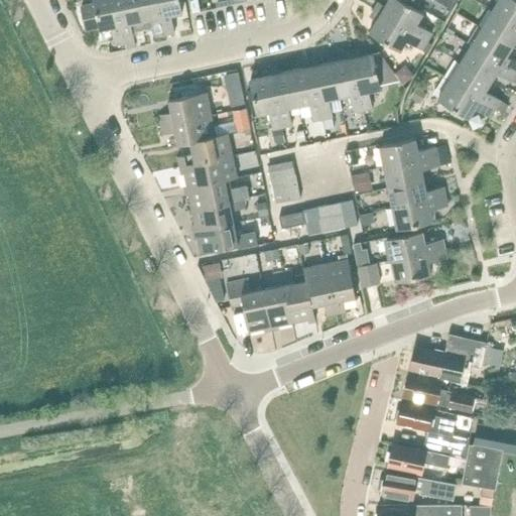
[(116,46),(125,45),(116,0),(95,0),(97,5),(83,7),(88,31),(101,28),(102,31),(113,29),(116,46)]
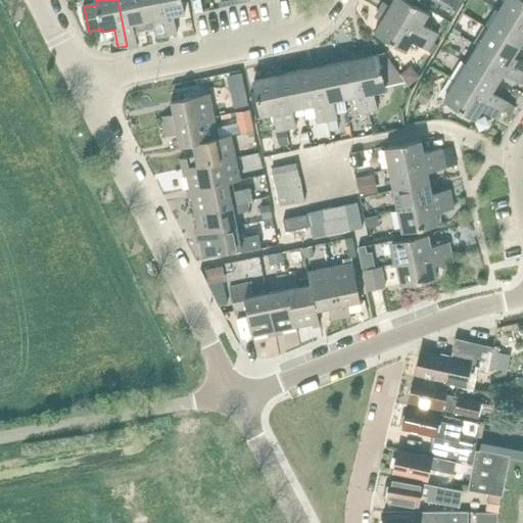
[(134,34),(146,31),(139,0),(117,0),(127,46),(136,44),(134,34)]
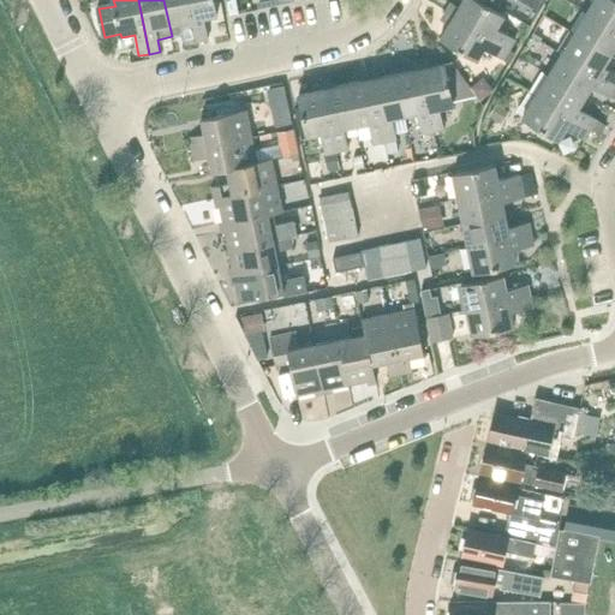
[(189,0),(163,0),(172,36),(184,34),(186,46),(197,43),(189,0)]
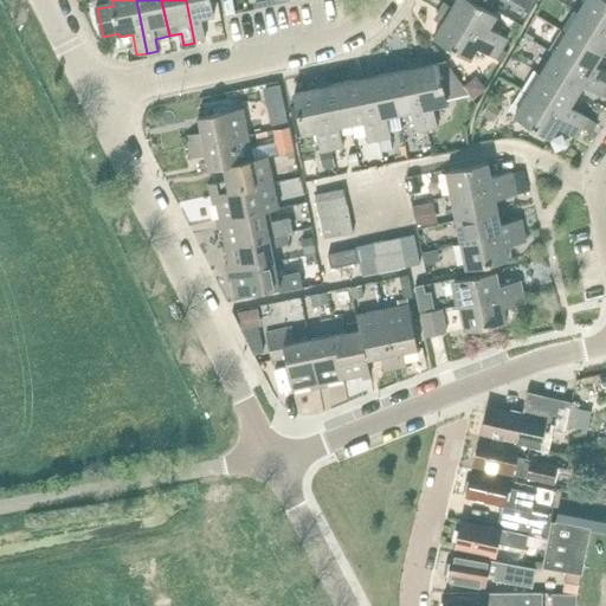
[(186,0),(194,43),(195,43),(206,40),(201,19),(216,17),(212,0),(186,0)]
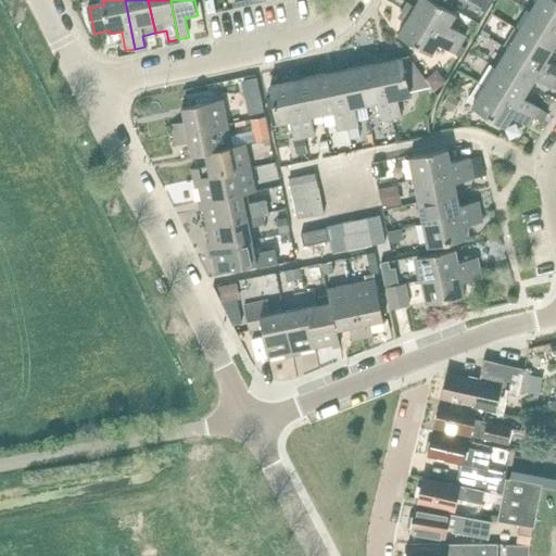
[(405,12),(460,47),(466,39),(449,28),(456,17),(427,0),(420,0),(416,9),(409,4),(405,12)]
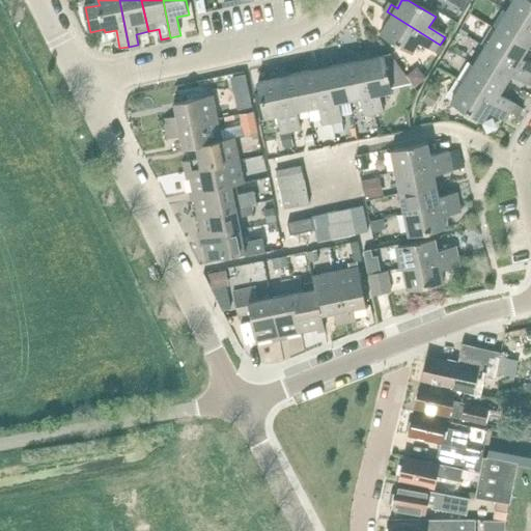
[(530,0),(515,0),(508,11),(530,26),(530,0)]
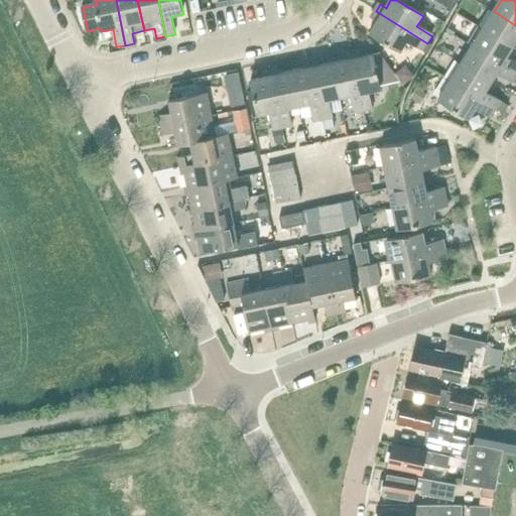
[(423,50),(427,43),(376,11),(372,18),(377,21),(370,31),(401,51),(407,41),(423,50)]
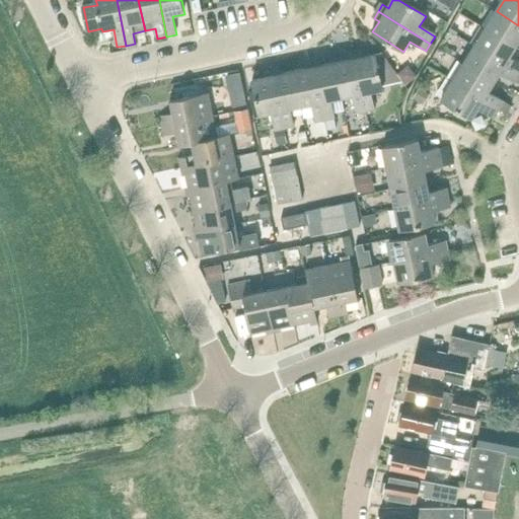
[(518,25),(497,11),(486,29),(518,49),(518,46),(518,25)]
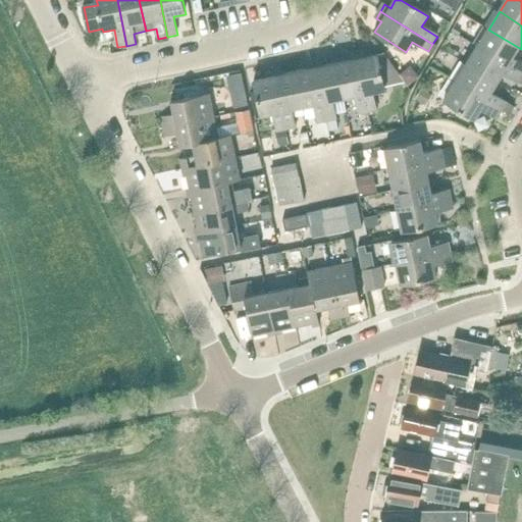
[(521,62),(515,58),(521,49),(488,30),(478,47),(521,73),(521,62)]
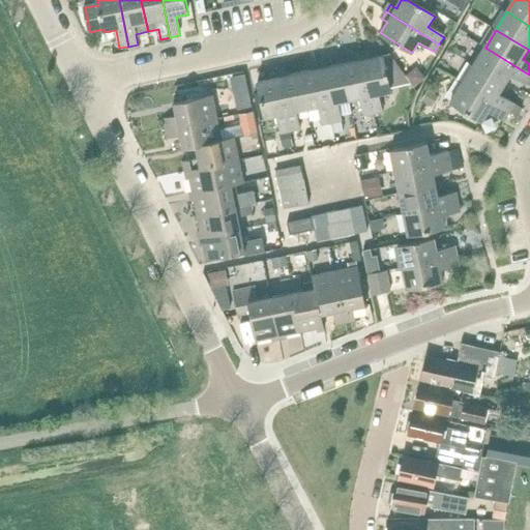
[(527,86),(529,81),(529,75),(486,48),(473,66),(506,85),(511,76),(527,86)]
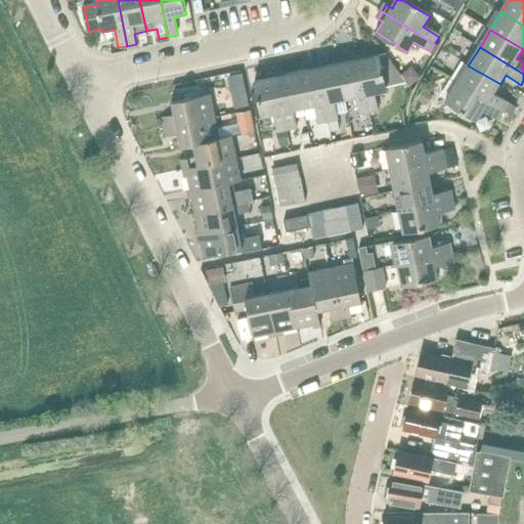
[(358,53),(357,53),(369,114),(380,112),(376,93),(387,91),(387,89),(405,85),(384,54),(366,57),(365,51),(358,53)]
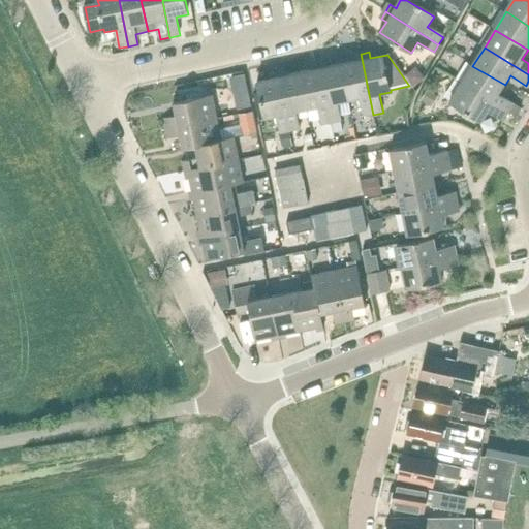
[(363,117),(373,115),(361,54),(351,56),(353,62),(341,65),(348,100),(360,98),(363,117)]
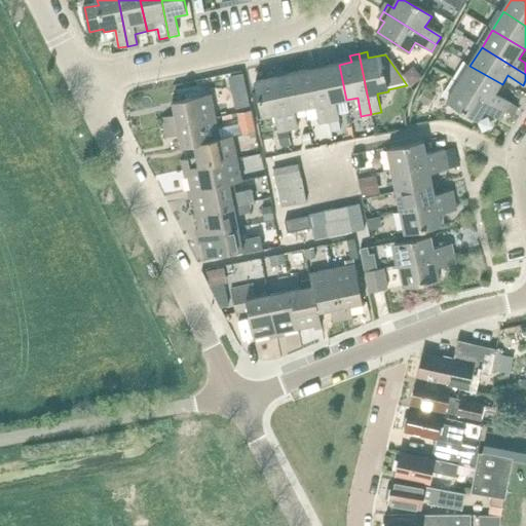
[(346,100),(339,65),(328,67),(326,61),(317,62),(330,122),(339,120),(340,120),(336,102),(346,100)]
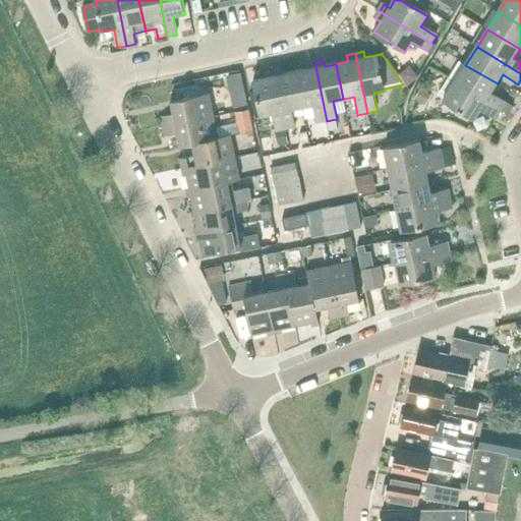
[(316,123),(327,121),(314,61),(307,63),(308,69),(295,71),(302,107),(313,105),(316,123)]
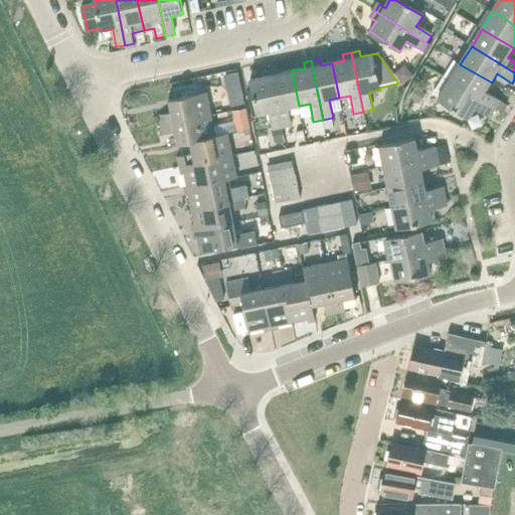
[(486,93),(492,82),(460,64),(450,81),(496,111),(497,109),(504,114),(509,106),(502,101),(501,103),(486,93)]
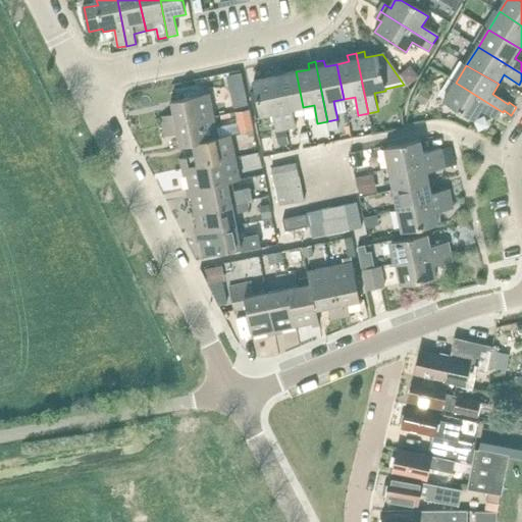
[(303,107),(296,71),(283,74),(282,68),(274,69),(288,129),(297,127),(294,109),(303,107)]
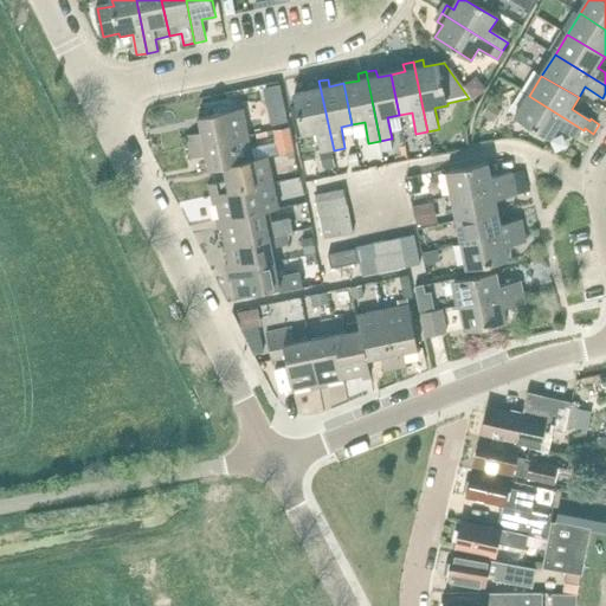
[(484,91),(476,79),(465,88),(474,100),(484,91)]
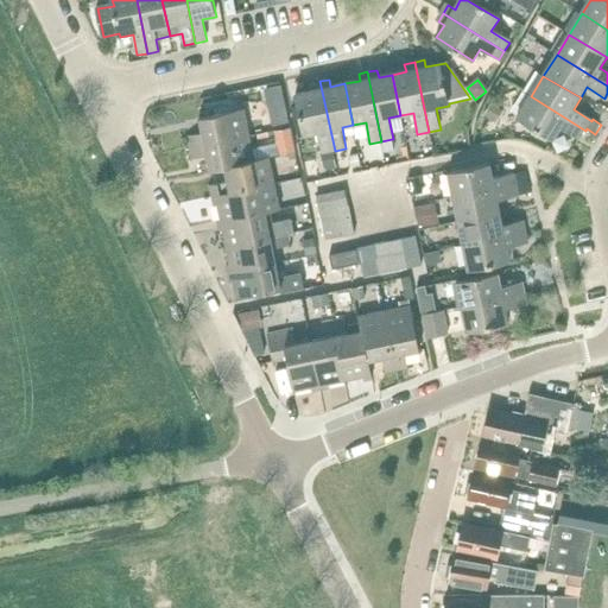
[(334,151),(335,151),(320,81),(310,83),(311,90),(297,94),(305,134),(318,132),(323,153),(334,151)]
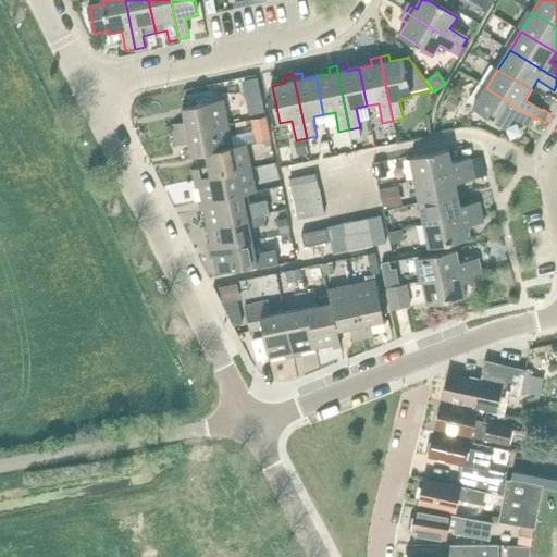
[(531,128),(536,120),(486,88),(473,108),(507,130),(515,118),(531,128)]
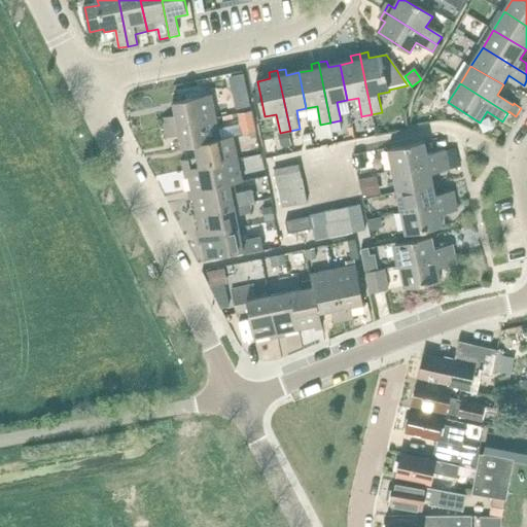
[(436,96),(427,90),(421,100),(430,106),(436,96)]
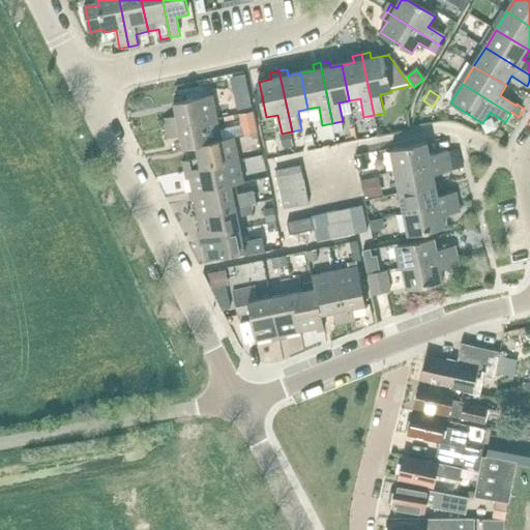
[(249,94),(239,96),(242,109),(253,107),(249,94)]
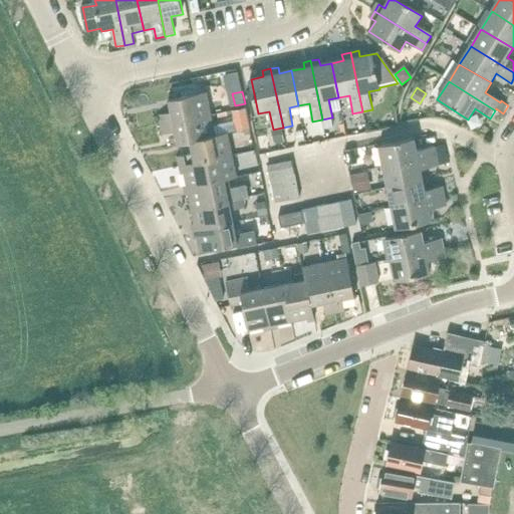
[(162,125),(212,115),(208,93),(171,101),(173,113),(160,115),(162,125)]
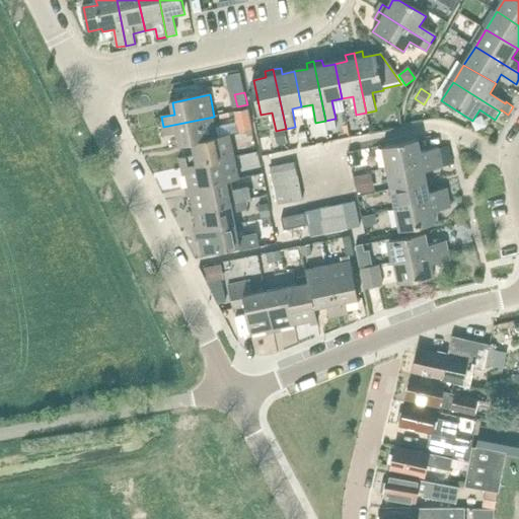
[(246,109),(234,112),(237,129),(249,126),(246,109)]
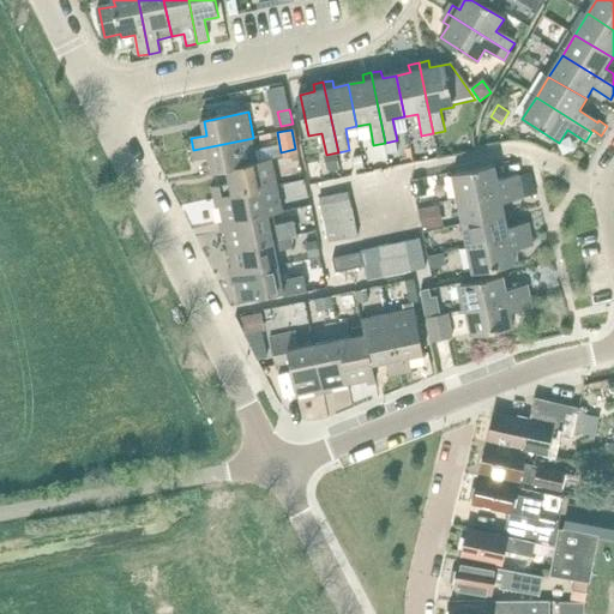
[(258,164),(258,162),(253,139),(253,138),(193,150),(196,162),(210,160),(214,175),(227,172),(258,164)]
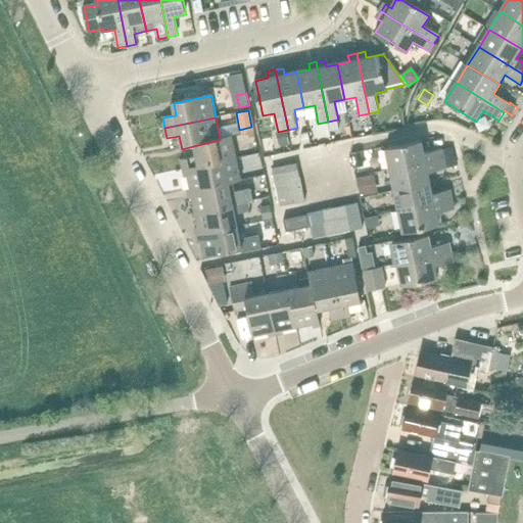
[(337,120),(328,122),(330,131),(339,130),(337,120)]
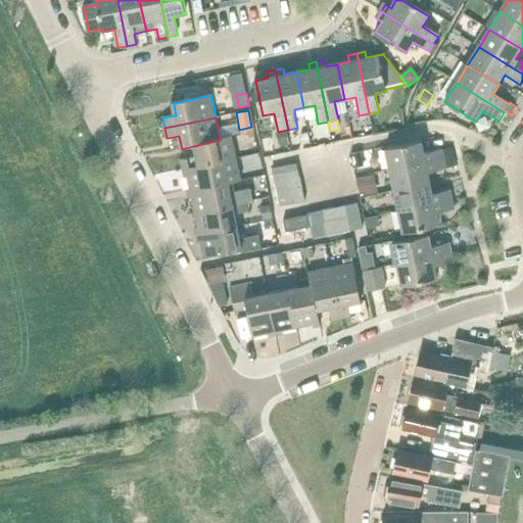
[(278,132),(276,133),(279,145),(290,143),(287,130),(278,132)]
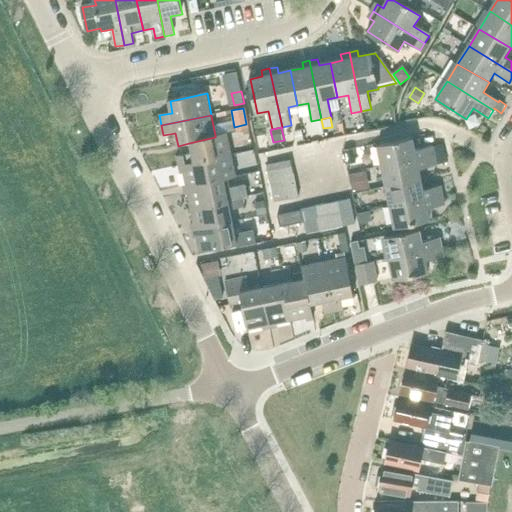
[(301,130),(295,131),(297,141),(303,140),(301,130)]
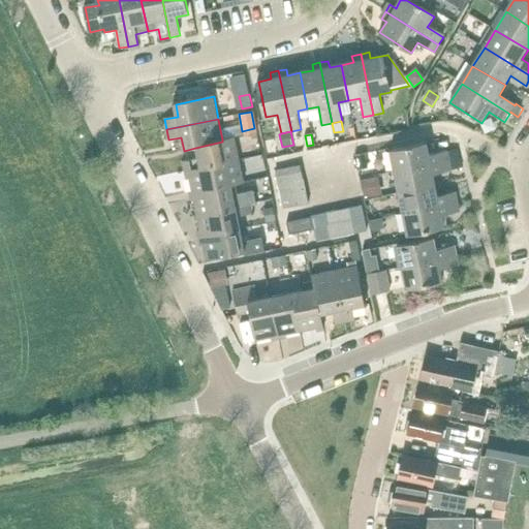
[(240,161),(236,138),(236,137),(222,139),(222,142),(195,148),(198,159),(183,162),(185,172),(240,161)]
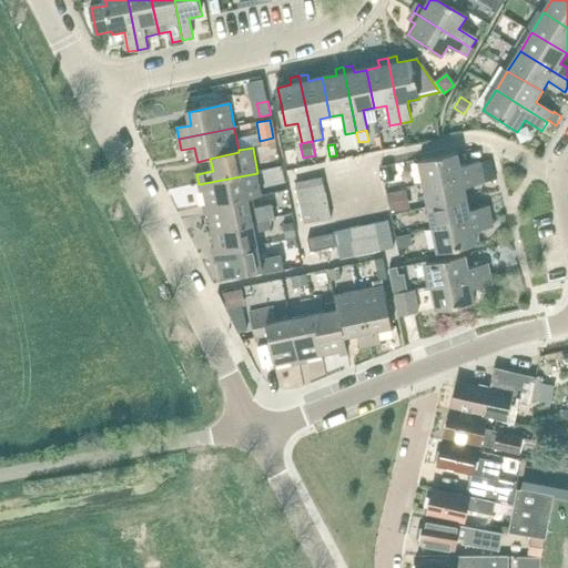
[(424,184),(483,172),(480,161),(460,165),(458,154),(419,162),(424,184)]
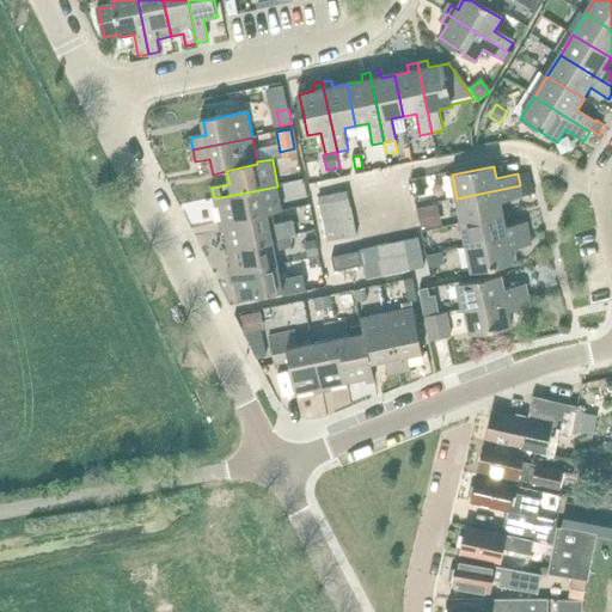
[(530,171),(518,173),(520,185),(532,183),(530,171)]
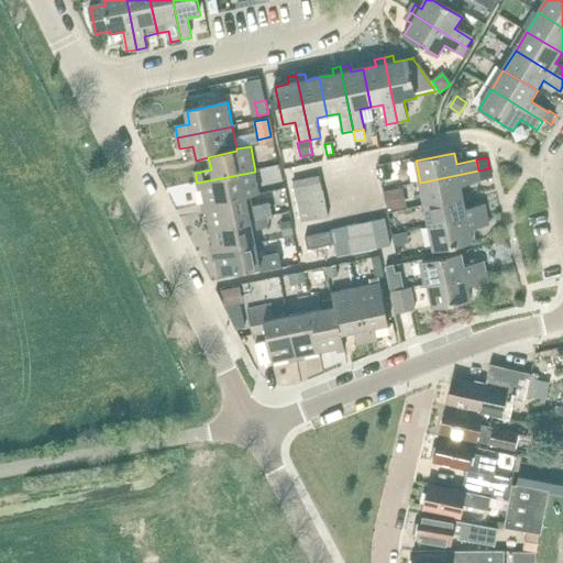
[(377,165),(382,183),(390,180),(387,163),(377,165)]
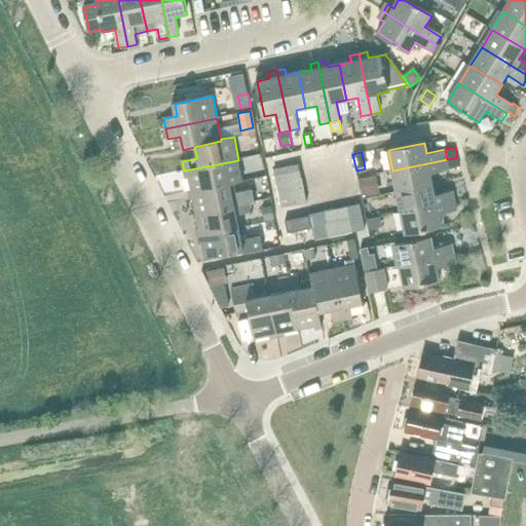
[(457,157),(447,159),(447,160),(449,170),(459,167),(457,157)]
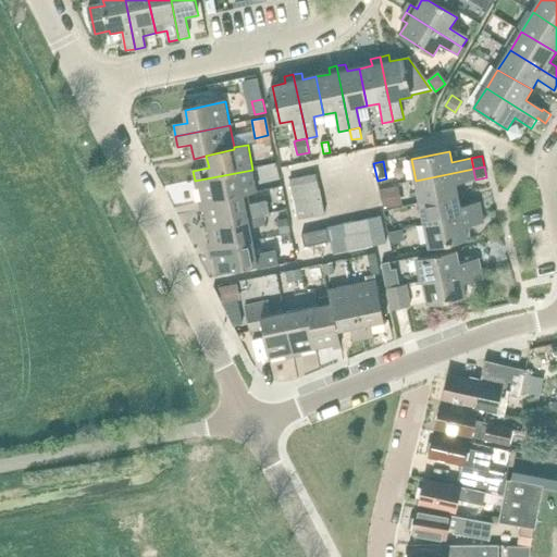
[(475,180),(473,170),(473,169),(416,181),(420,202),(458,195),(456,184),(475,180)]
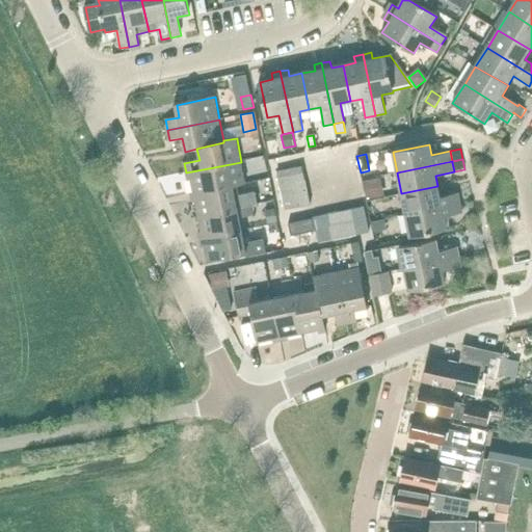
[(232,188),(232,187),(230,181),(244,178),(241,162),(186,173),(187,179),(190,179),(193,193),(193,195),(232,188)]
